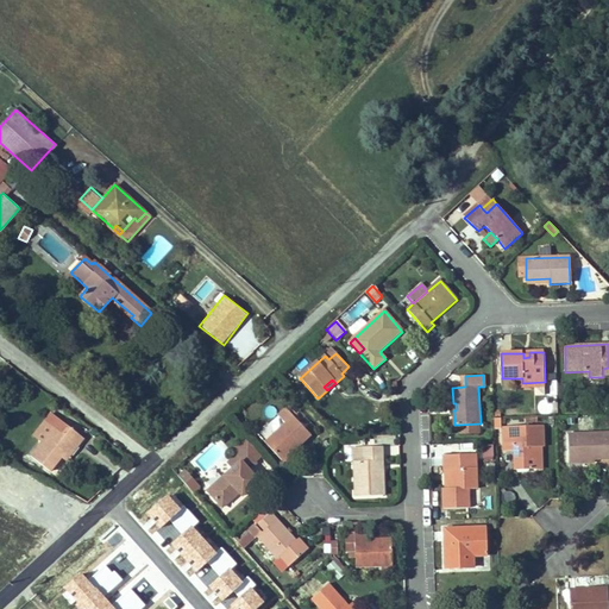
[(278,415),(287,424),(294,418),(286,409),(278,415)]
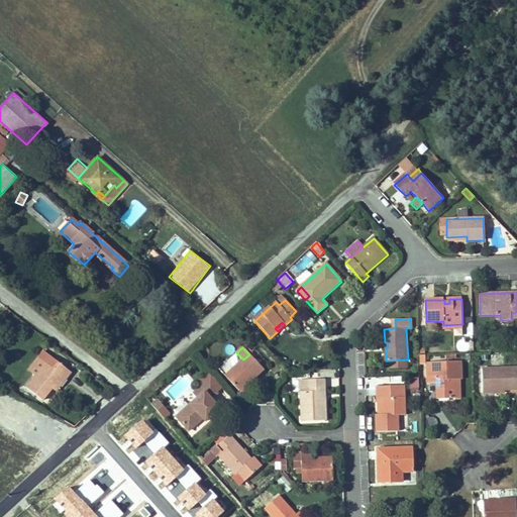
[(44,360),(49,354),(43,349),(38,356),(44,360)]
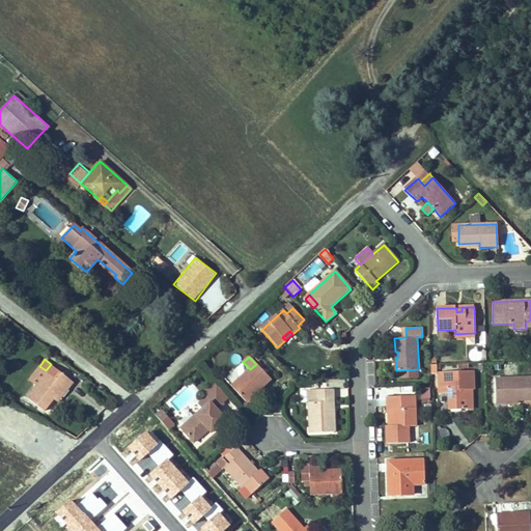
[(66,389),(71,383),(72,382),(72,381),(58,370),(58,369),(51,364),(46,370),(39,366),(37,365),(26,379),(34,384),(25,397),(43,410),(53,397),(62,385),(66,389)]
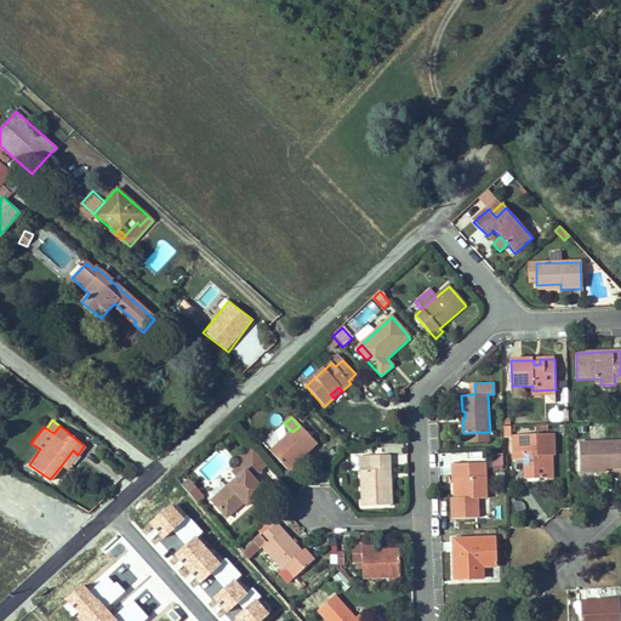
[(301,459),(315,444),(300,426),(292,432),(269,453),(288,471),(301,459)]
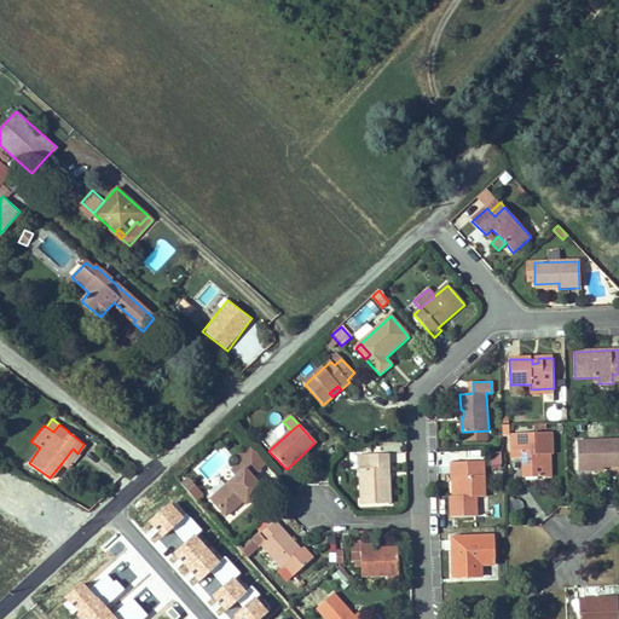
[(489,439),(489,431),(467,432),(467,441),(489,439)]
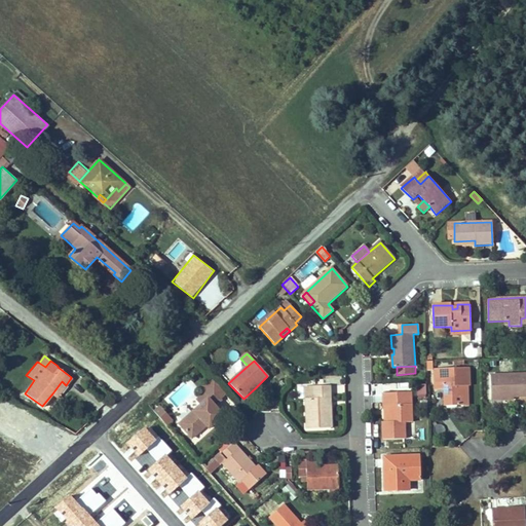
[(467,387),(467,369),(435,369),(435,390),(444,390),(444,407),(464,406),(463,387),(466,387),(467,387)]
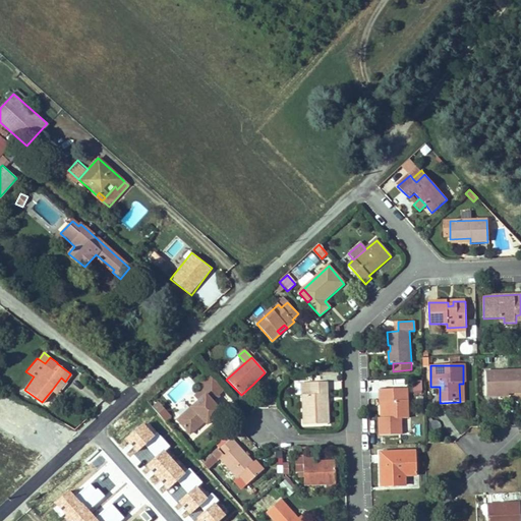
[(520,393),(520,370),(485,372),(486,397),(496,397),(496,394),(507,394),(520,393)]
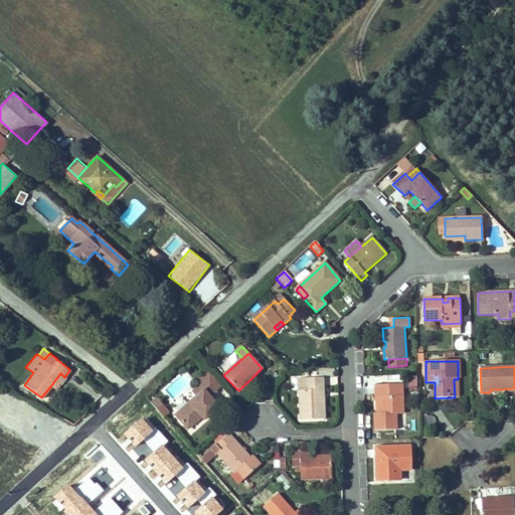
[(211,376),(205,369),(193,380),(199,386),(205,380),(211,376)]
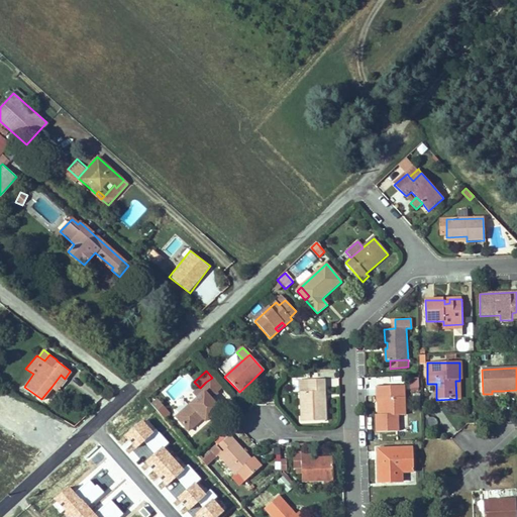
[(55,390),(65,379),(61,375),(52,387),(55,390)]
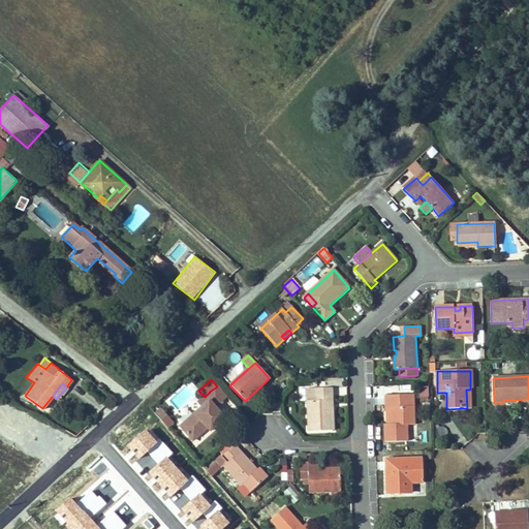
[(419,386),(419,399),(429,398),(429,385),(419,386)]
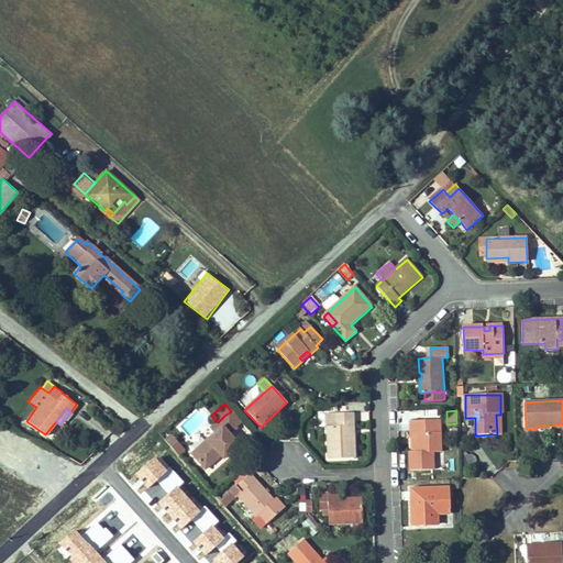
[(231,411),(224,416),(236,429),(242,423),(231,411)]
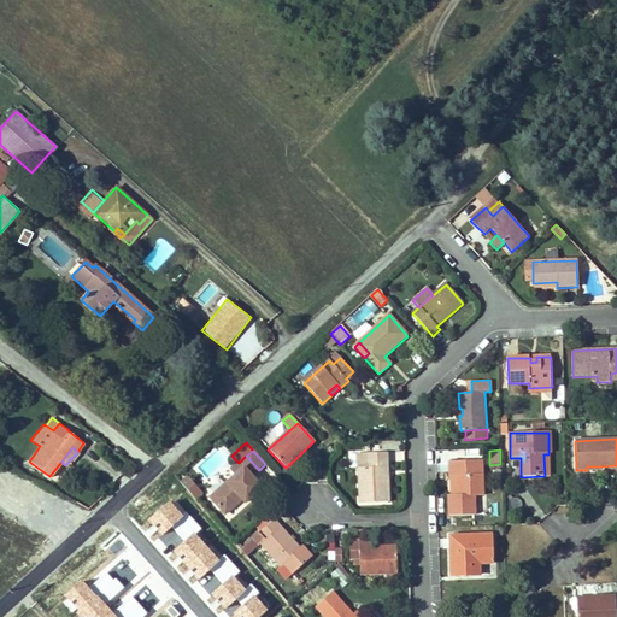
[(389,503),(388,480),(382,480),(382,463),(387,463),(387,453),(369,454),(370,468),(359,469),(360,503),(389,503)]
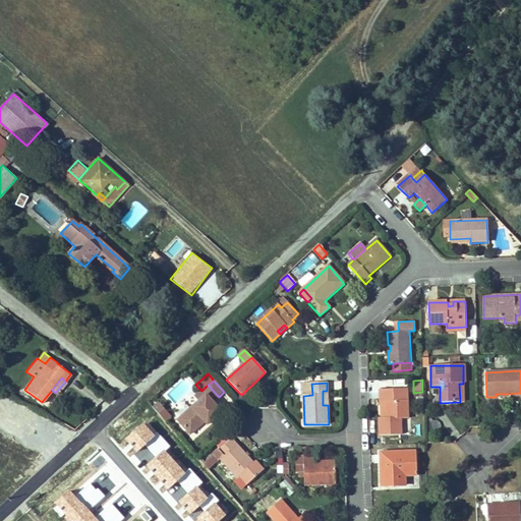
[(208,425),(222,412),(213,403),(219,397),(208,385),(201,391),(193,397),(198,403),(178,420),(190,435),(205,422),(208,425)]
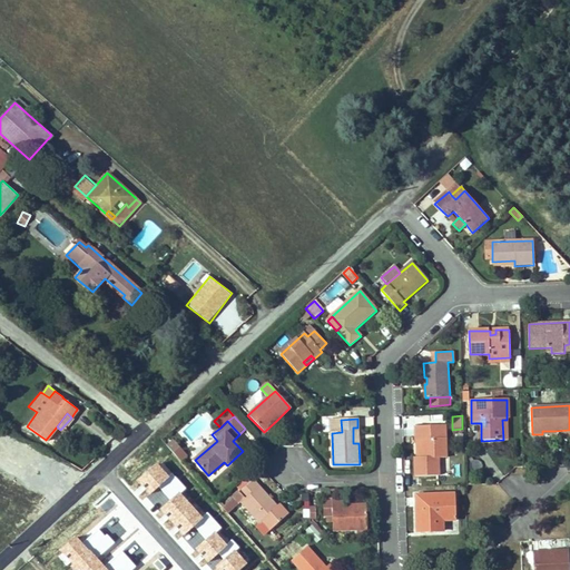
[(266,435),(278,423),(276,421),(264,432),(266,435)]
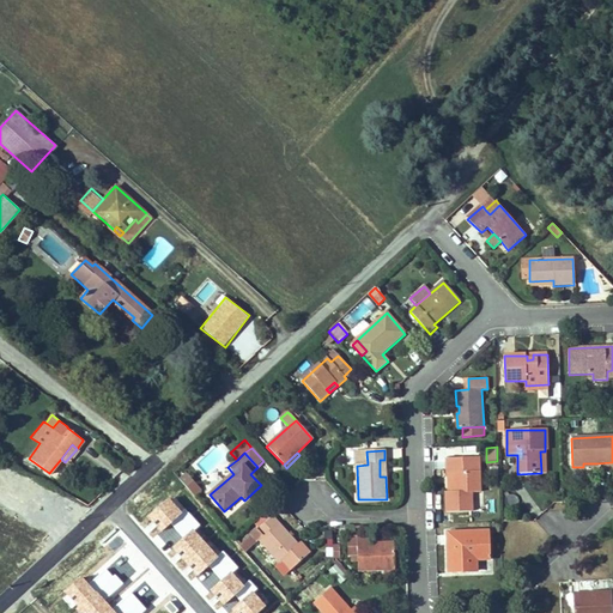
[(480,495),(479,459),(447,459),(447,473),(454,473),(454,491),(445,492),(447,513),(472,513),(471,495),(480,495)]
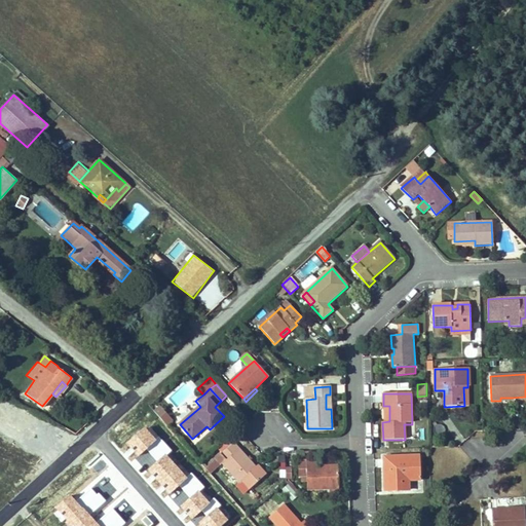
[(171,421),(158,407),(153,412),(166,425),(171,421)]
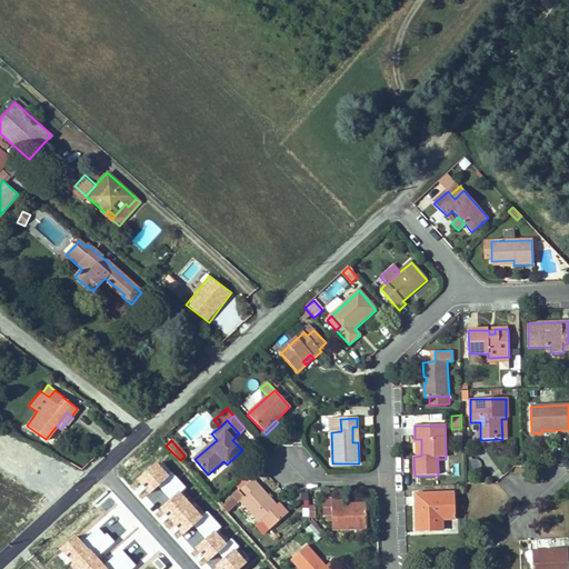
[(480,459),(469,460),(470,469),(481,468),(480,459)]
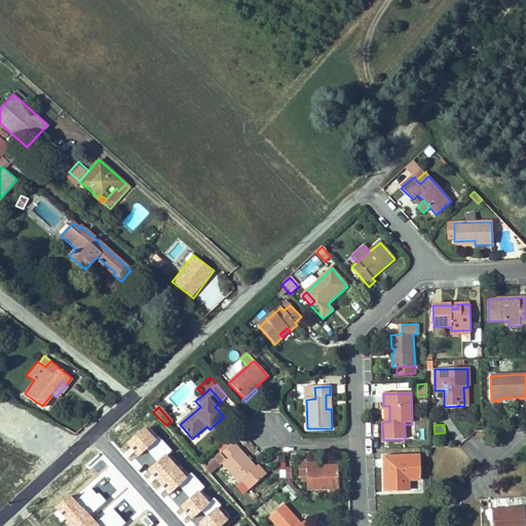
[(266,475),(258,465),(256,467),(234,444),(221,456),(226,461),(222,464),(238,482),(240,481),(250,490),(266,475)]
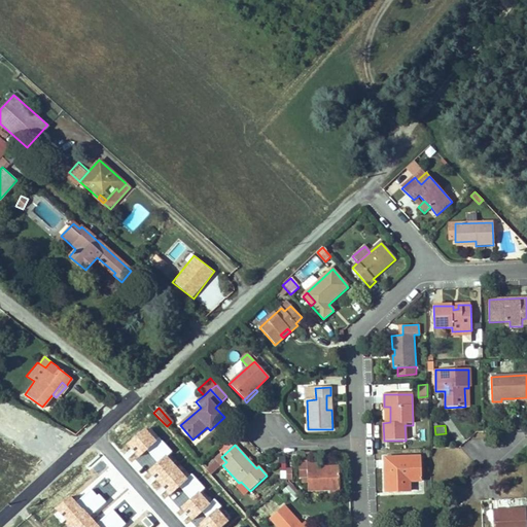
[(205,470),(217,459),(212,454),(200,464),(205,470)]
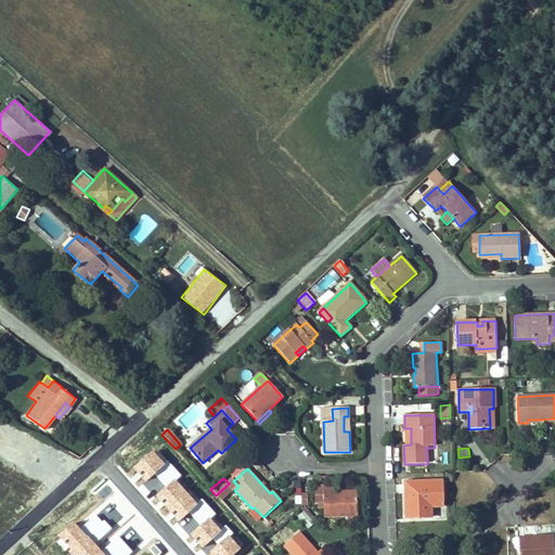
[(239,487),(233,481),(217,495),(221,502),(234,490),(239,487)]
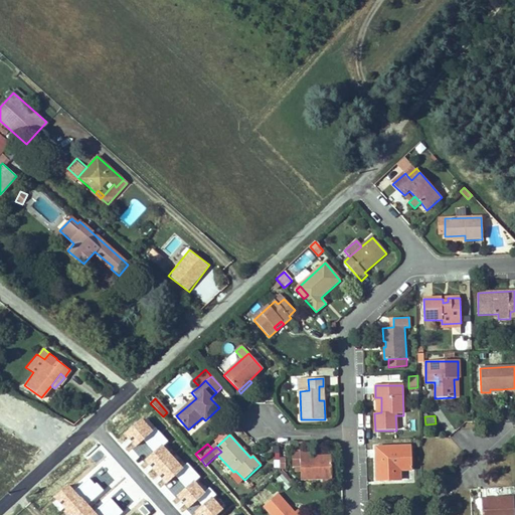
[(411,471),(411,449),(375,449),(376,483),(393,483),(393,482),(393,472),(399,471),(411,471)]
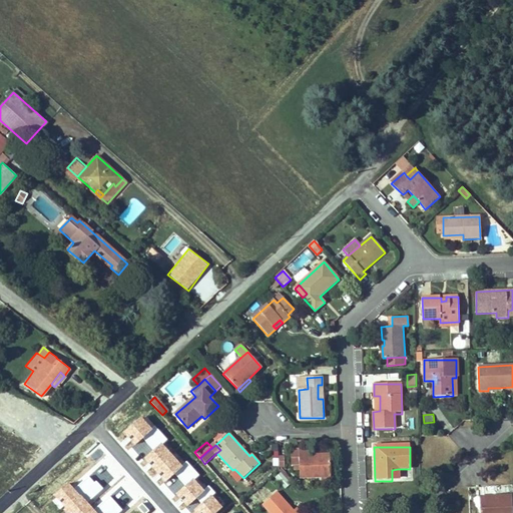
[(330,477),(329,456),(301,456),(300,452),(291,452),(291,466),(299,465),(299,478),(330,477)]
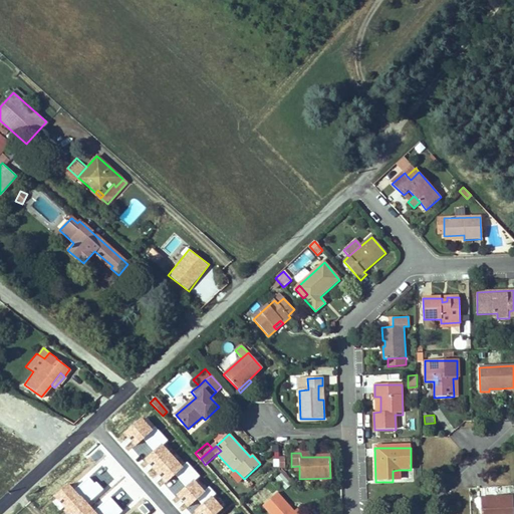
[(272,459),(273,468),(285,466),(284,457),(272,459)]
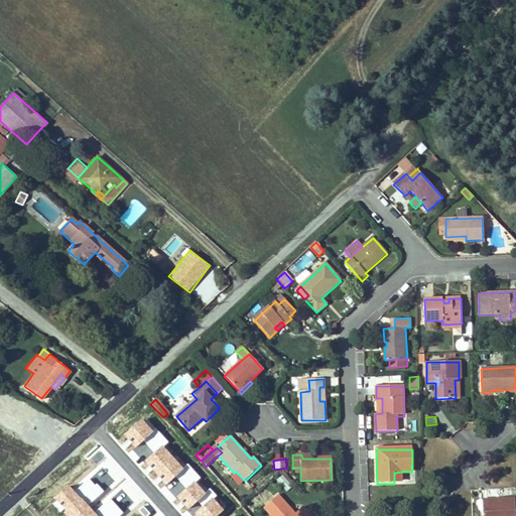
[(295,514),(278,496),(263,509),(269,515),(301,515),(297,511),(295,514)]
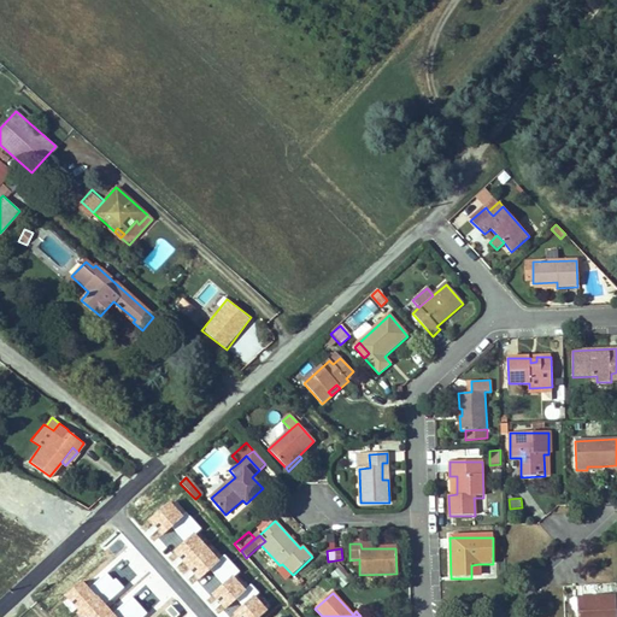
[(616,616),(616,597),(599,598),(599,600),(587,601),(587,598),(577,598),(577,616),(616,616)]
